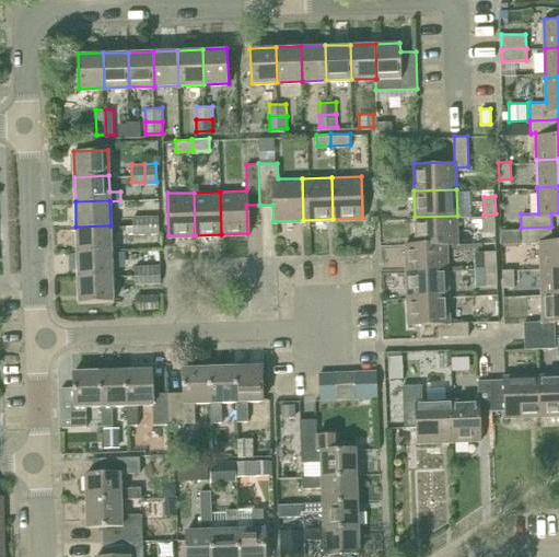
[(496,231),(496,213),(484,215),(485,231),(496,231)]
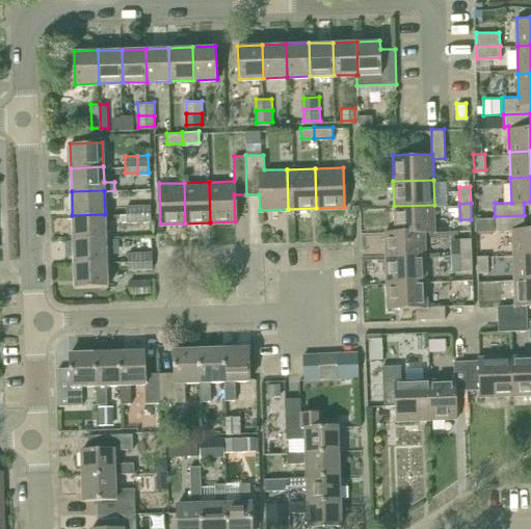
[(127,212),(150,211),(150,204),(127,204),(127,212)]
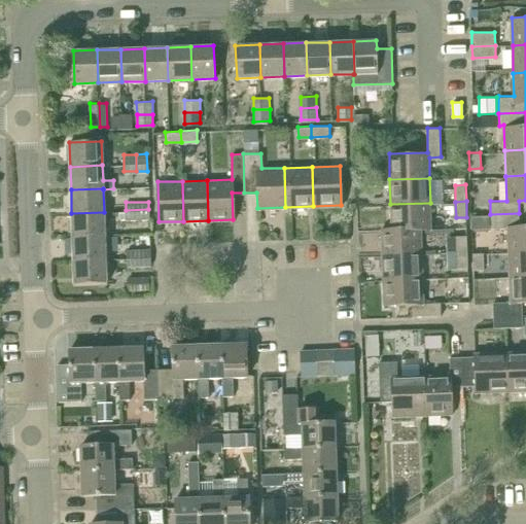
[(421,228),(431,228),(430,203),(390,204),(391,229),(421,228)]
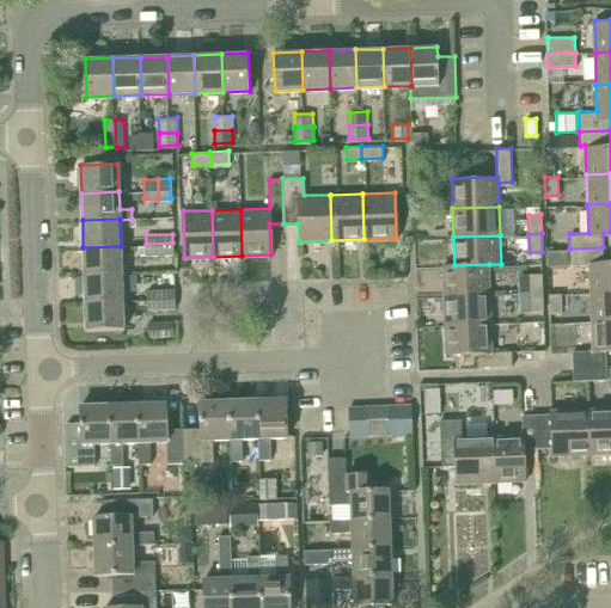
[(172,252),(172,243),(146,244),(146,253),(172,252)]
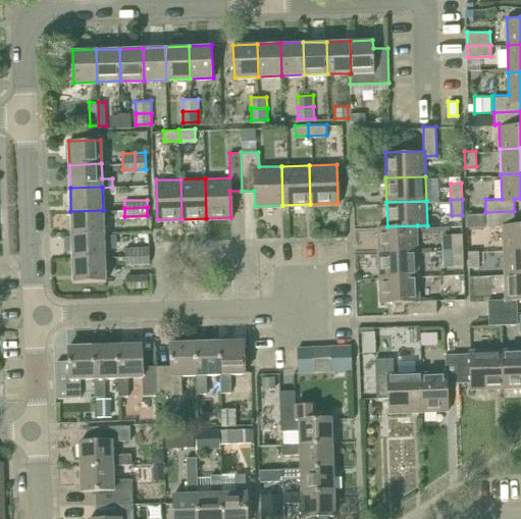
[(71,235),(104,232),(103,210),(70,211),(71,235)]
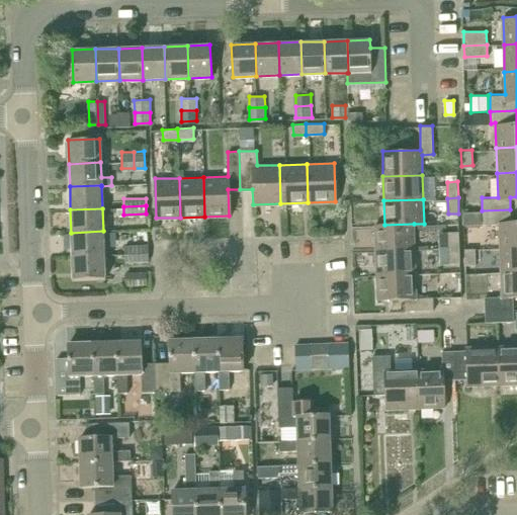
[(482,210),(482,211),(463,211),(463,223),(499,222),(500,247),(516,246),(516,221),(510,222),(510,209),(482,210)]
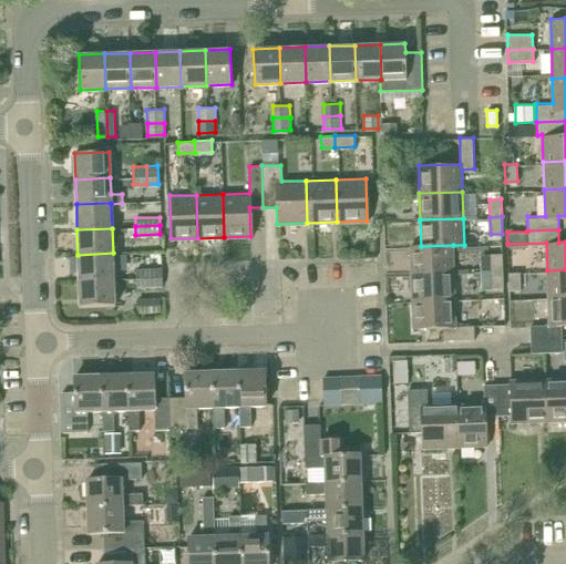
[(454,272),(453,245),(421,246),(410,246),(411,273),(454,272)]
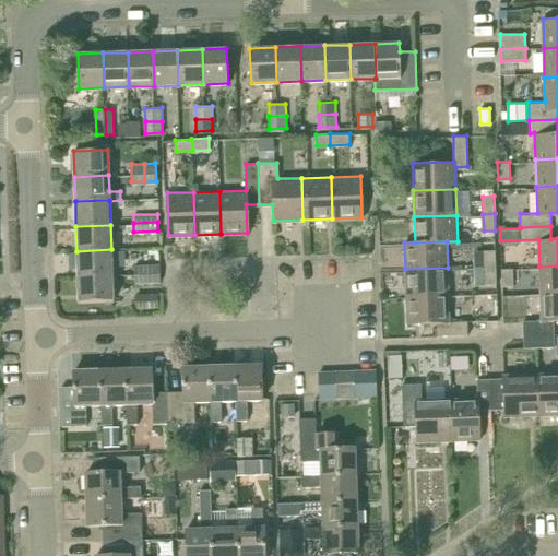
[(76,251),(78,276),(111,275),(111,249),(76,251)]
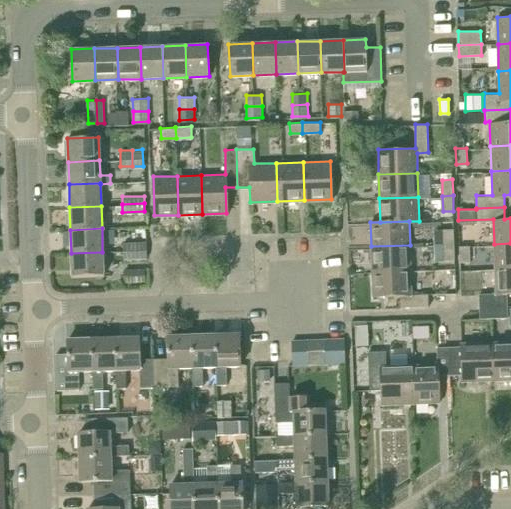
[(443,228),(444,244),(454,243),(454,228),(443,228)]
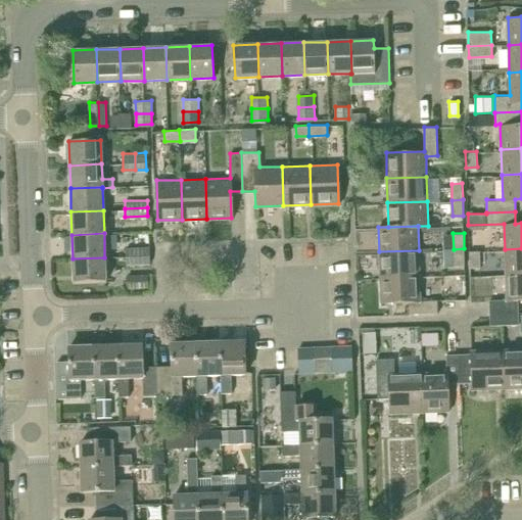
[(127,255),(149,254),(149,246),(127,247),(127,255)]
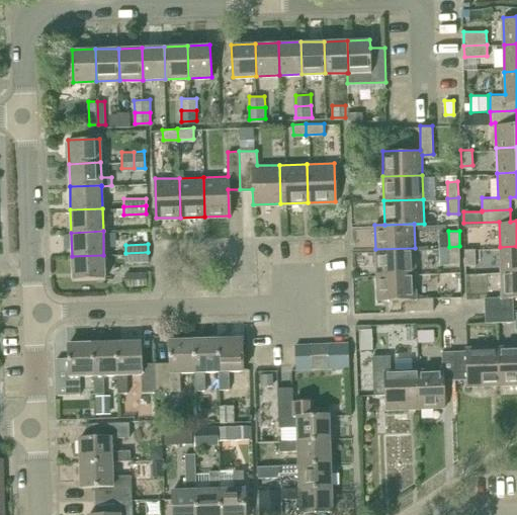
[(459,246),(449,247),(449,263),(460,262),(459,246)]
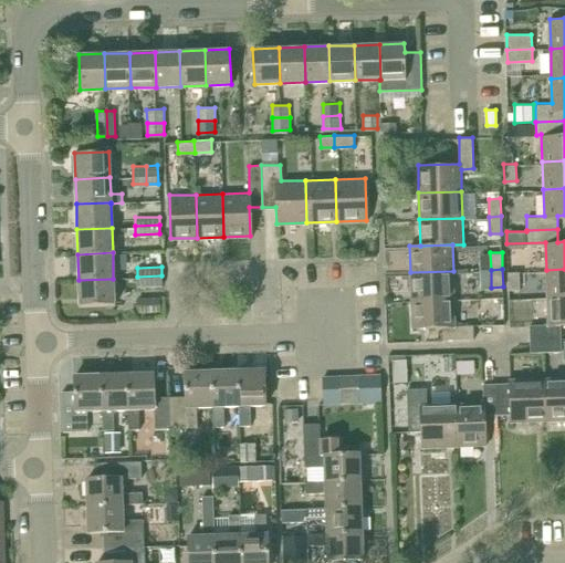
[(564,269),(546,270),(547,296),(564,294),(564,269)]
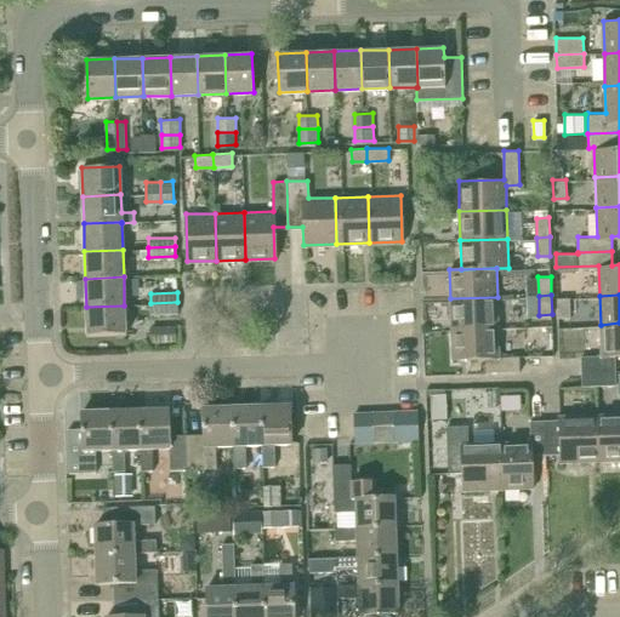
[(498,297),(450,298),(451,327),(499,326),(498,297)]
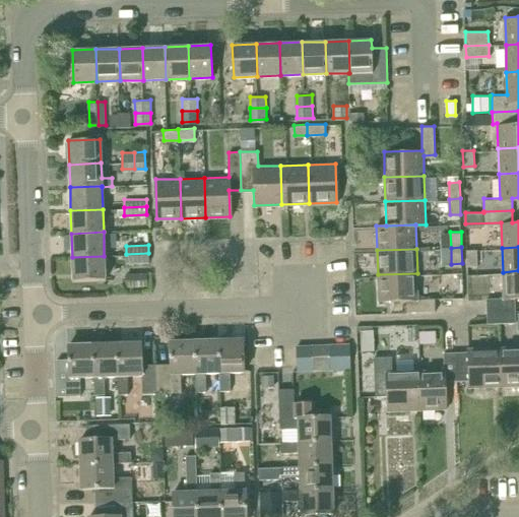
[(466,265),(477,264),(477,249),(466,249),(466,265)]
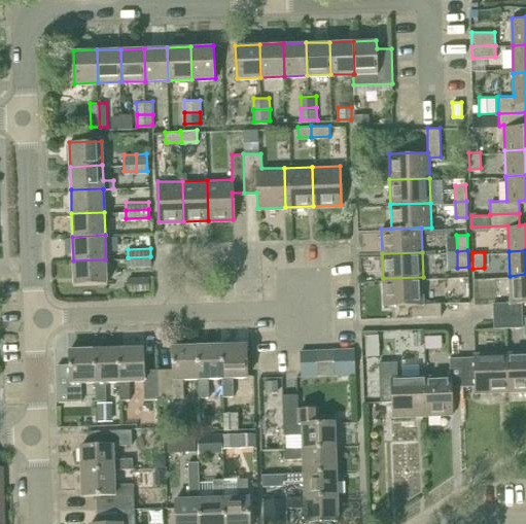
[(150,265),(150,256),(128,257),(128,265),(150,265)]
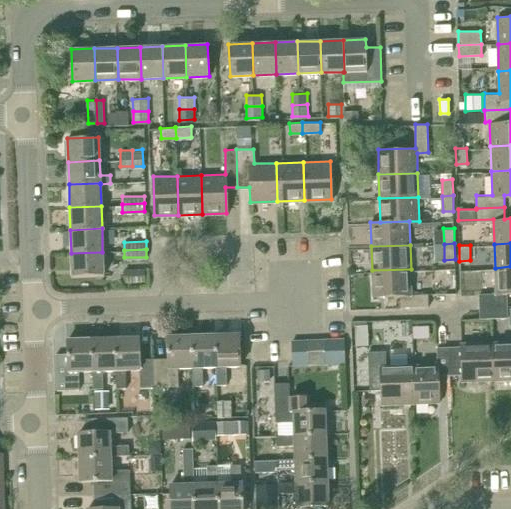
[(102,252),(71,253),(72,275),(103,274),(102,252)]
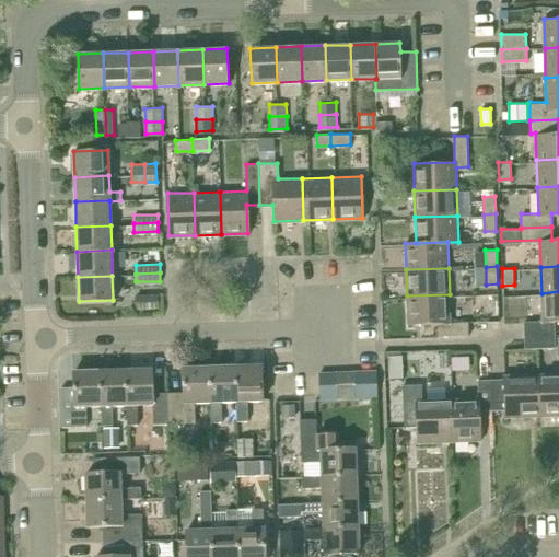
[(558,291),(542,293),(543,320),(524,320),(524,334),(555,333),(555,320),(558,320),(558,291)]
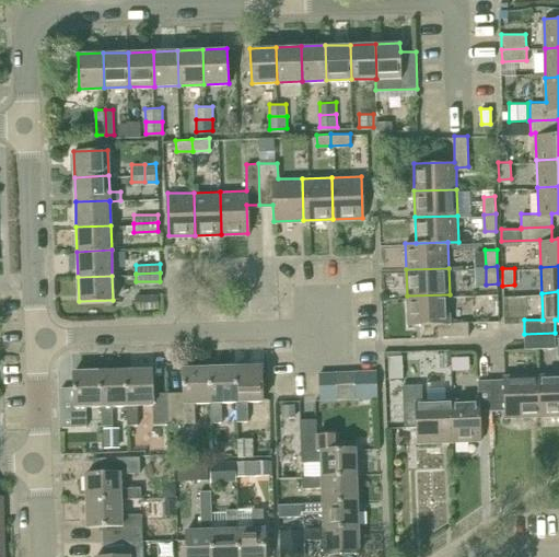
[(159,309),(159,293),(136,293),(137,309),(159,309)]
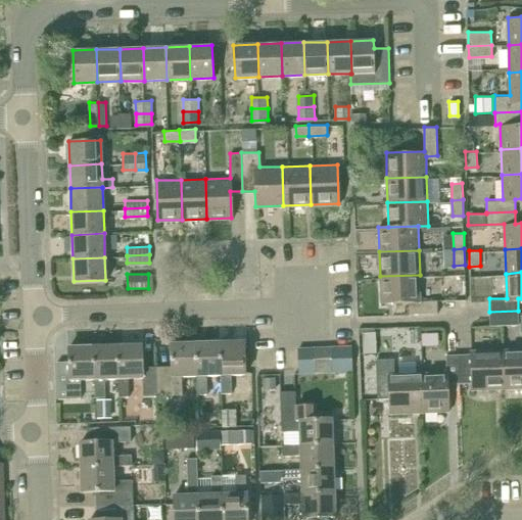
[(420,299),(420,275),(380,276),(380,301),(408,300),(409,313),(437,312),(437,299),(420,299)]
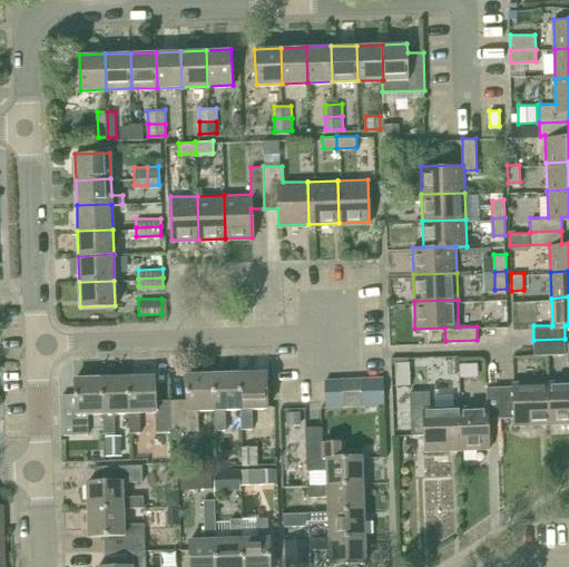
[(565,352),(565,339),(533,340),(535,340),(535,353),(565,352)]
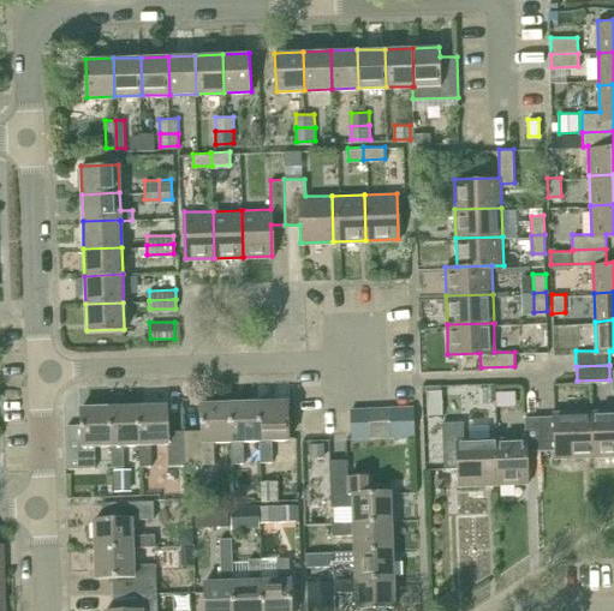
[(258,402),(260,439),(261,460),(273,460),(272,439),(287,439),(286,401),(258,402)]
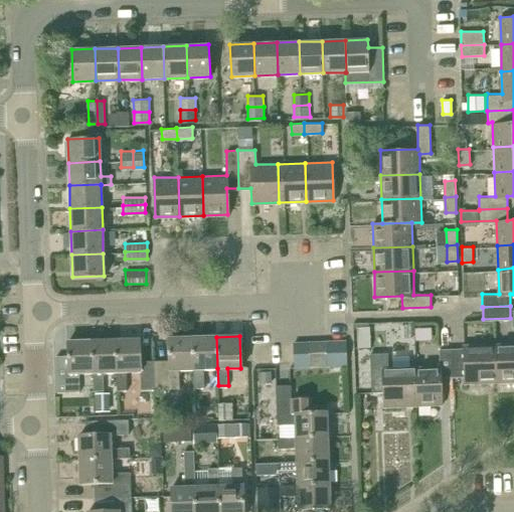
[(179,370),(193,370),(192,337),(168,338),(169,360),(154,360),(156,388),(179,387),(179,370)]
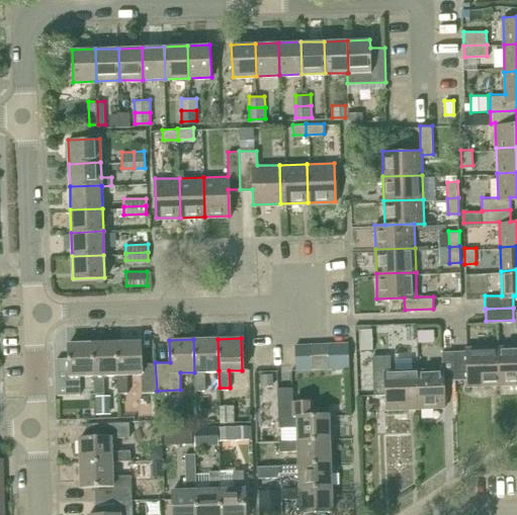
[(204,371),(219,370),(218,339),(193,339),(194,372),(195,389),(205,389),(204,371)]
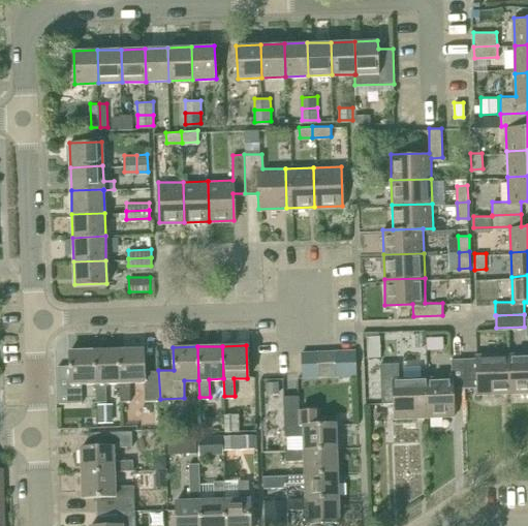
[(145,399),(160,399),(158,370),(145,370),(144,348),(118,349),(120,382),(120,400),(130,400),(130,382),(145,381),(145,399)]
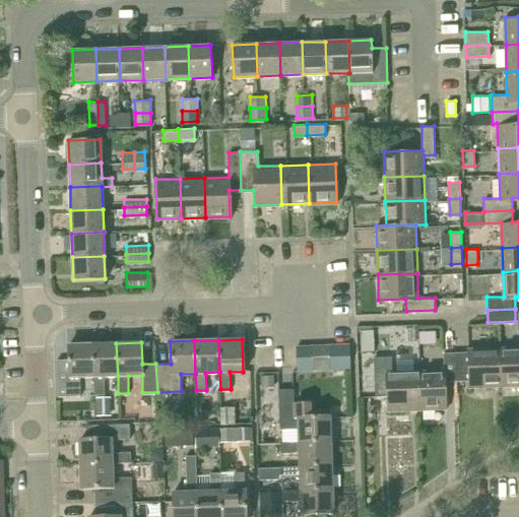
[(329,343),(330,370),(349,369),(348,342),(329,343)]
